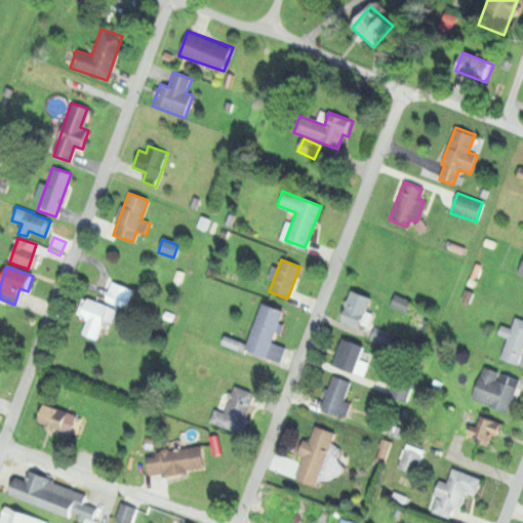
[(126,311),(103,302),(110,282),(133,290),(126,311)]
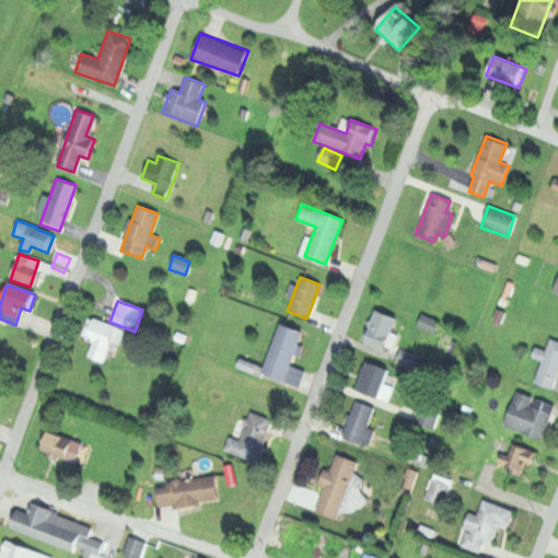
[(375,310),(396,317),(384,351),(363,344),(375,310)]
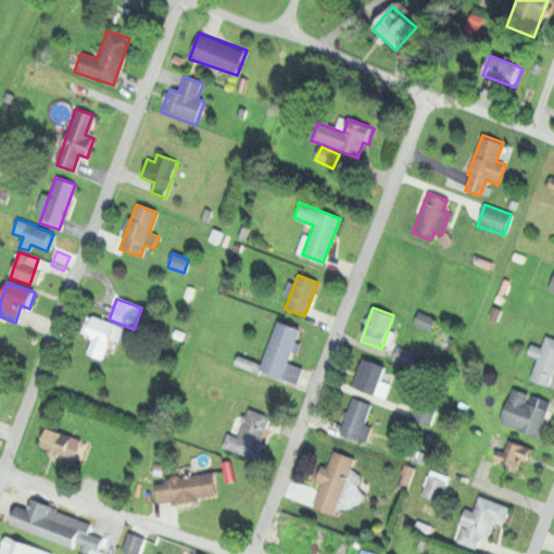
[(316,326),(303,320),(307,309),(320,313),(316,326)]
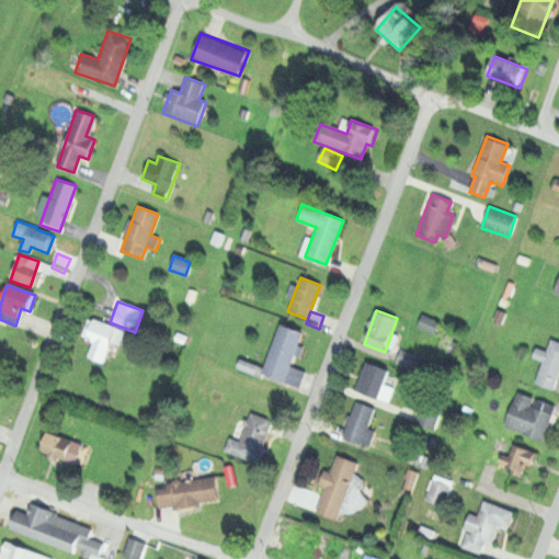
[(434,335),(418,328),(423,316),(440,323),(434,335)]
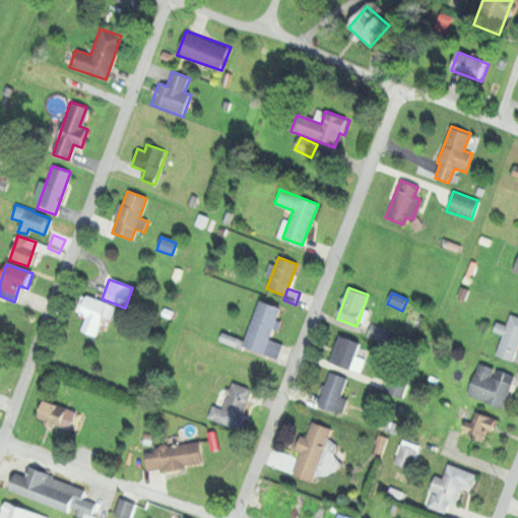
[(110,320),(104,318),(96,337),(79,331),(85,312),(79,310),(84,296),(115,307),(110,320)]
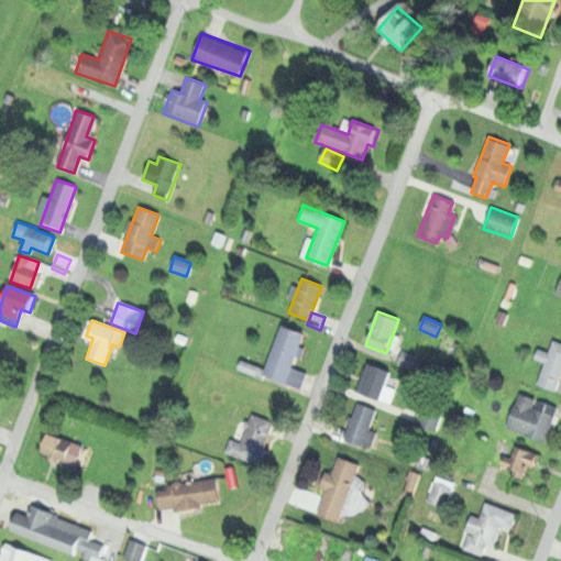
[(289,369),(304,373),(297,389),(262,376),(279,326),(301,333),(297,347),(305,349),(301,359),(294,356),(289,369)]
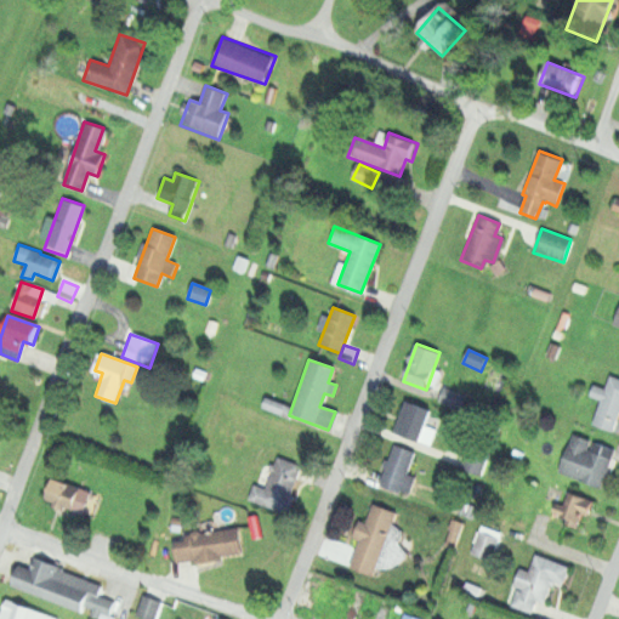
[(605,391),(609,376),(618,379),(618,410),(612,431),(592,424),(600,403),(585,398),(590,385),(605,391)]
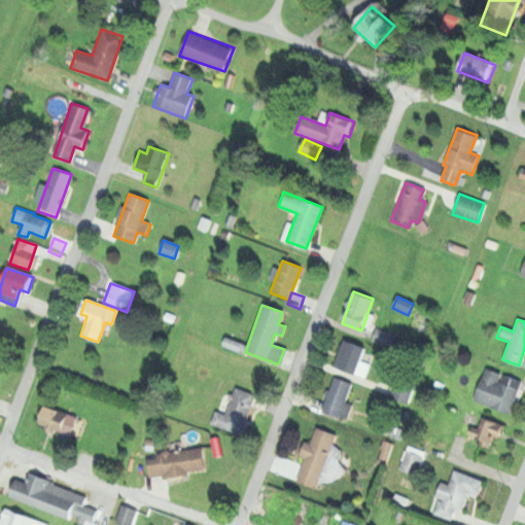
[(387,349),(372,343),(377,327),(392,334),(387,349)]
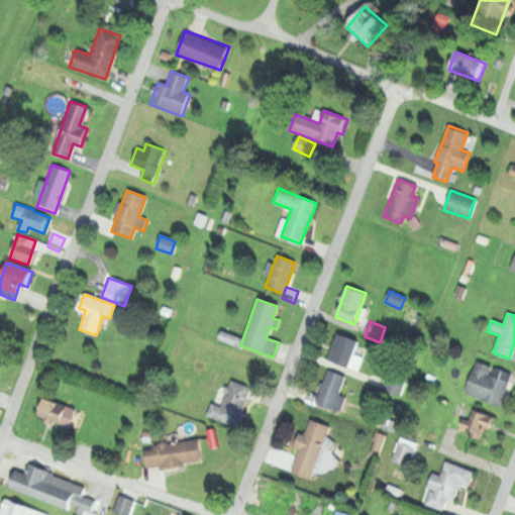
[(348,369),(328,362),(338,334),(358,341),(348,369)]
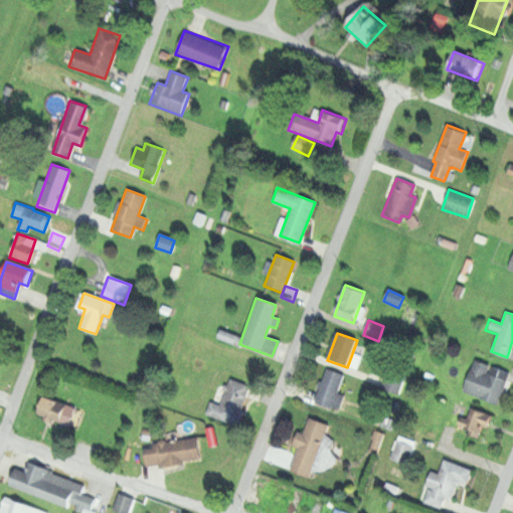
[(496,405),(462,392),(474,360),(509,374),(496,405)]
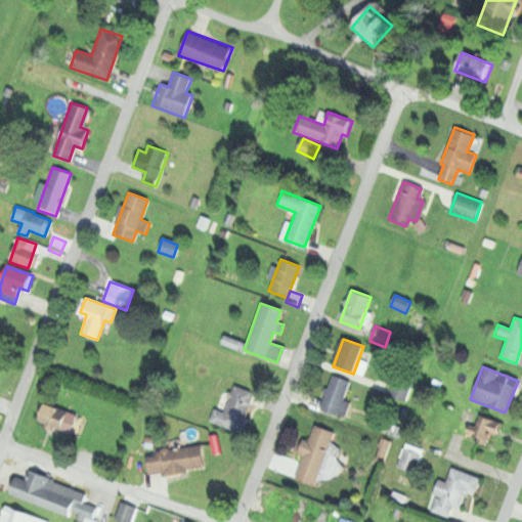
[(318,407),(331,375),(348,382),(341,399),(350,402),(344,417),(318,407)]
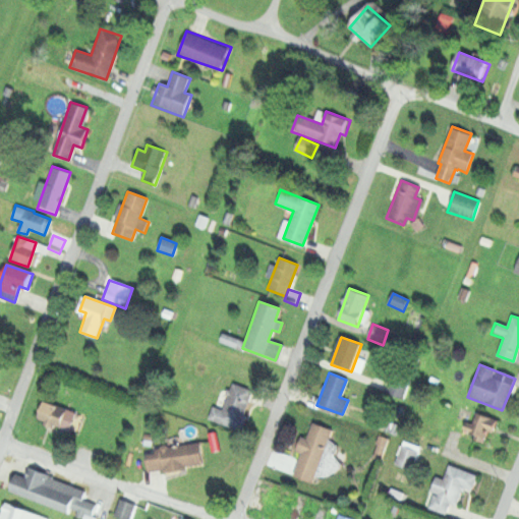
[(241,416),(245,418),(240,434),(207,421),(213,406),(222,409),(231,383),(251,391),(241,416)]
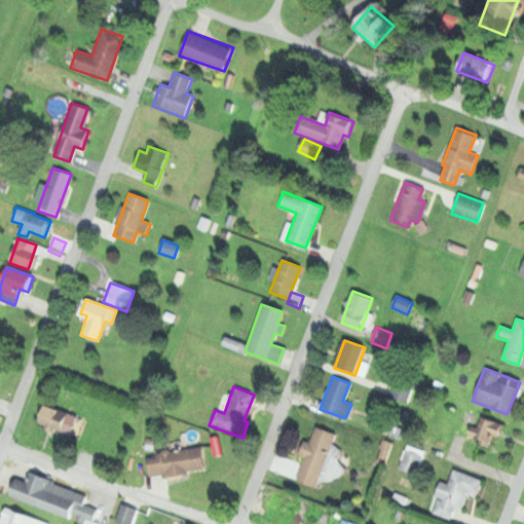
[(68,435),(39,423),(45,406),(75,417),(68,435)]
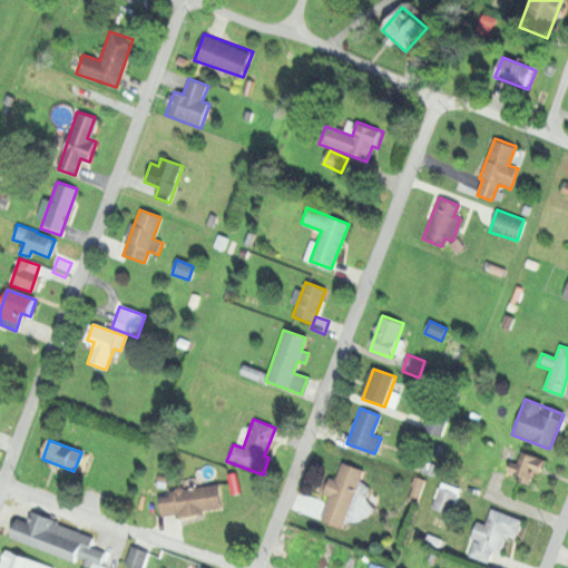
[(525,453),(538,459),(537,462),(542,464),(539,473),(534,471),(528,485),(515,479),(517,475),(505,469),(508,460),(515,463),(519,451),(525,453)]
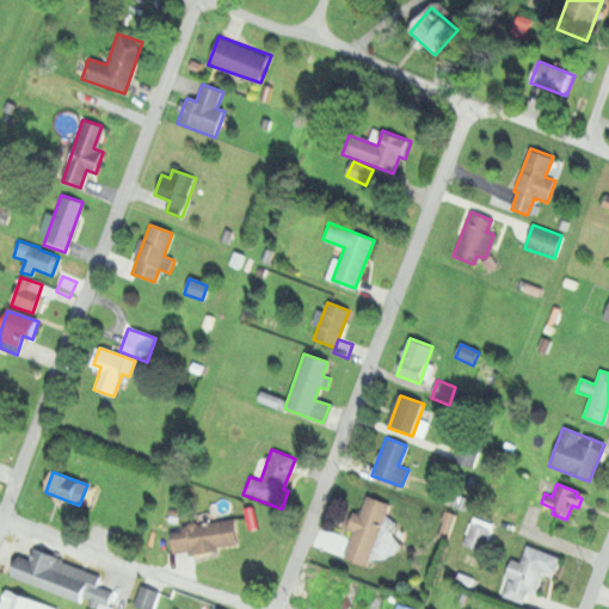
[(352,533),(345,530),(351,515),(358,517),(365,496),(388,504),(364,568),(342,560),(352,533)]
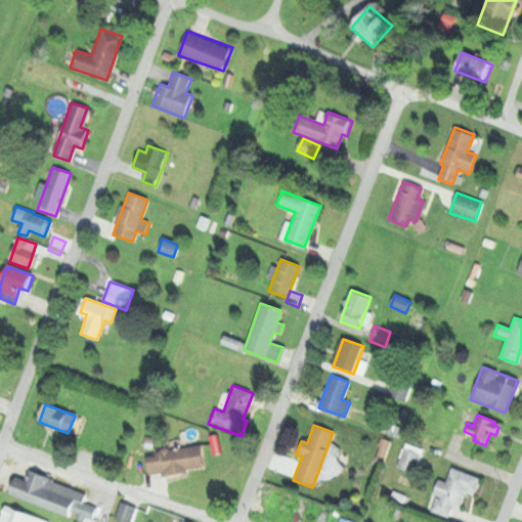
[(381,466),(370,462),(379,437),(390,441),(381,466)]
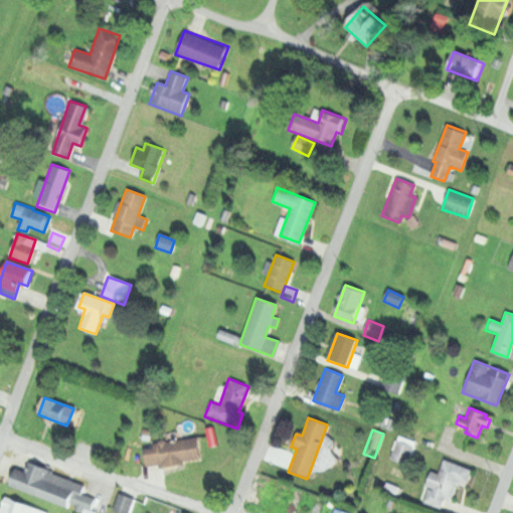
[(177,464),(177,466),(161,468),(160,466),(144,468),(142,451),(151,450),(151,445),(196,439),(199,458),(179,460),(179,464),(177,464)]
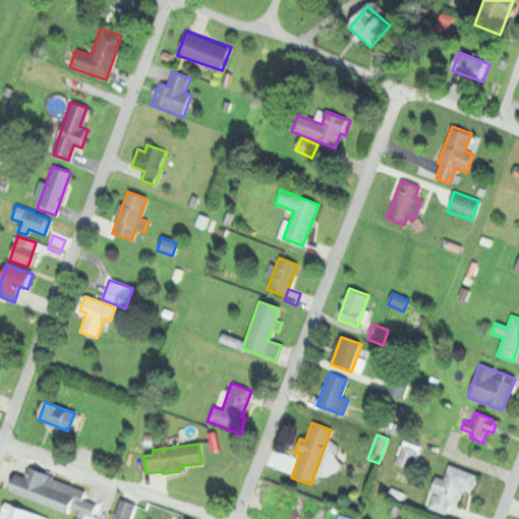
[(411,469),(394,462),(400,445),(418,452),(411,469)]
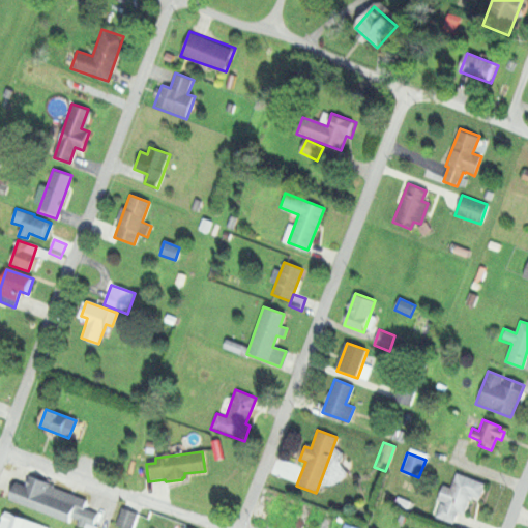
[(480,500),(470,496),(463,514),(459,511),(453,524),(435,517),(441,499),(438,498),(442,487),(449,490),(456,473),(467,477),(486,485),(480,500)]
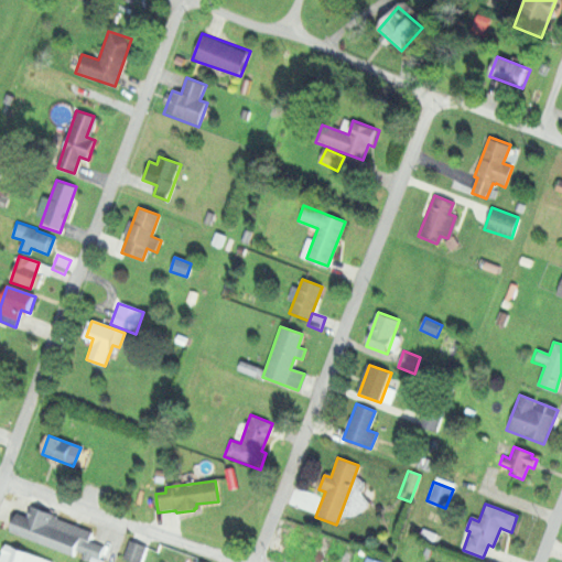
[(7,533),(74,559),(80,539),(89,542),(93,532),(32,509),(29,518),(14,514),(7,533)]
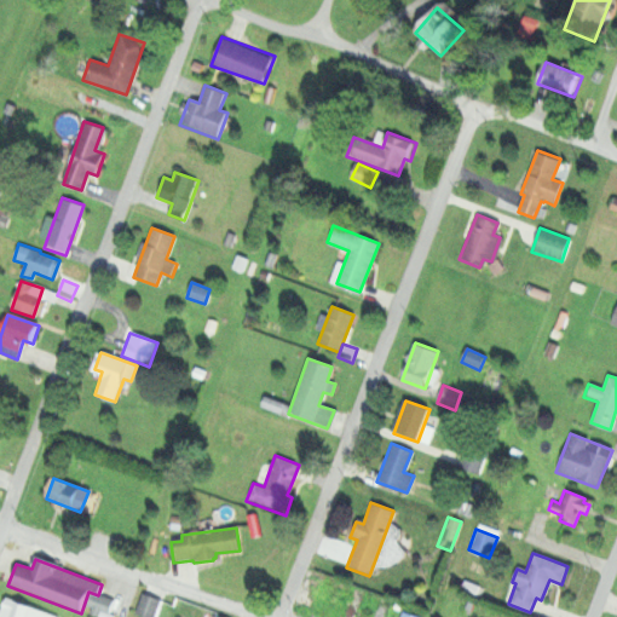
[(142,616),(134,613),(142,594),(160,600),(154,616),(142,616)]
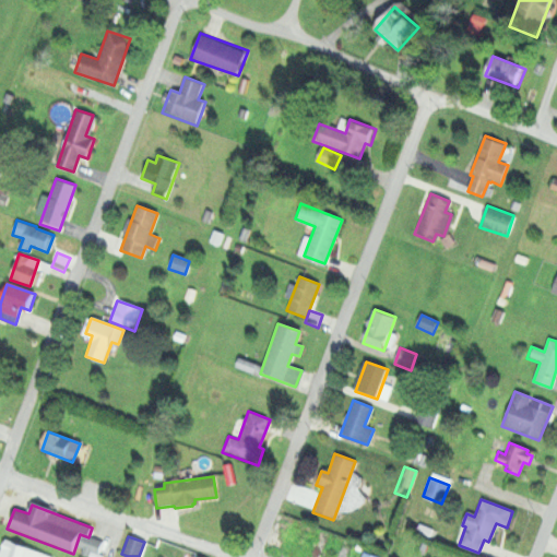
[(0,550),(4,540),(47,556),(0,556),(0,550)]
